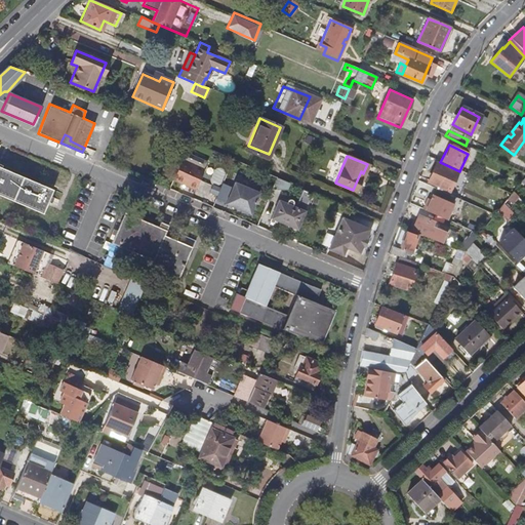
[(203,168),(180,159),(172,179),(194,189),(203,168)]
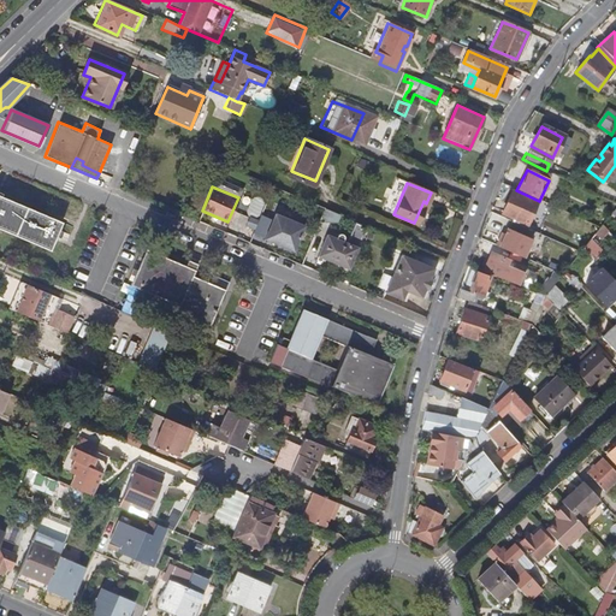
[(526,225),(537,202),(511,191),(501,213),(526,225)]
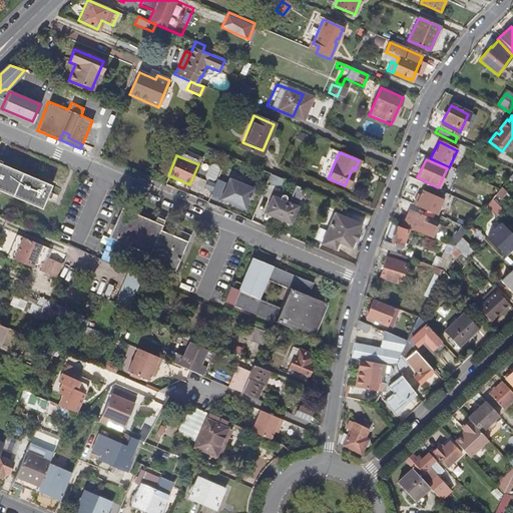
[(53,185),(0,162),(0,189),(43,208),(53,185)]
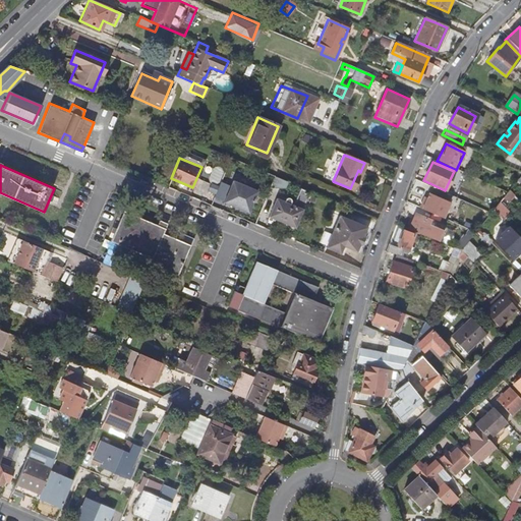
[(207,191),(223,196),(228,182),(221,180),(225,169),(216,165),(207,191)]
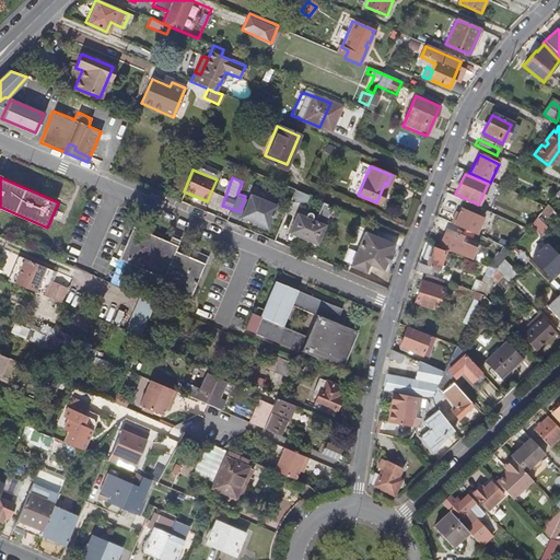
[(276,205),(249,194),(240,217),(266,228),(276,205)]
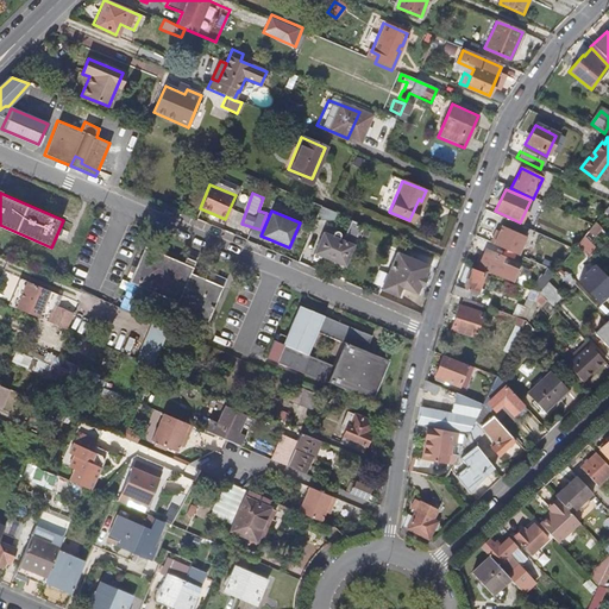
[(356,240),(360,224),(351,220),(346,238),(356,240)]
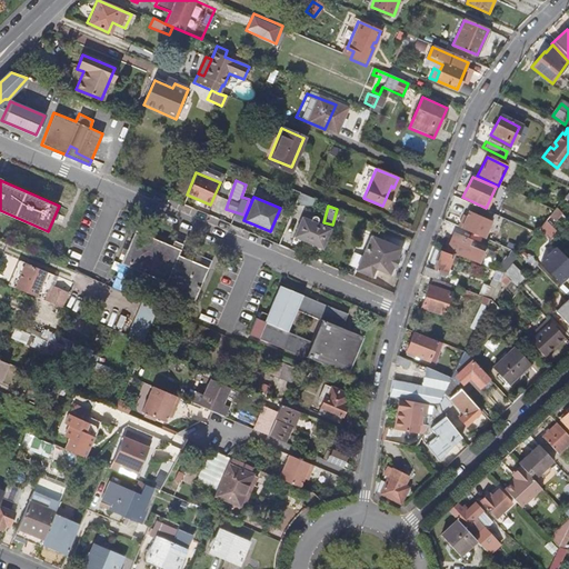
[(457,227),(482,238),(490,221),(467,211),(465,216),(463,220),(460,219),(457,227)]
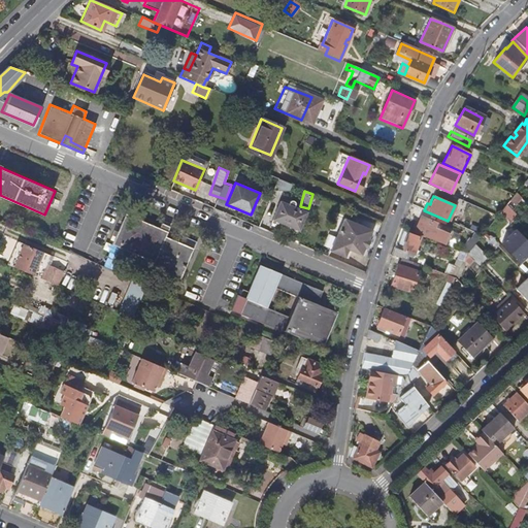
[(272,219),(298,229),(305,211),(293,206),(294,203),(294,202),(294,201),(293,201),(293,200),(292,200),(292,199),(291,199),(290,199),(289,199),(289,200),(288,200),(287,204),(279,201),(272,219)]
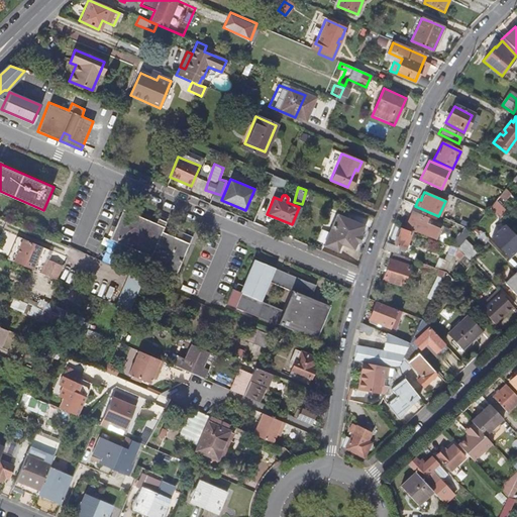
[(501,215),(507,207),(497,199),(492,207),(501,215)]
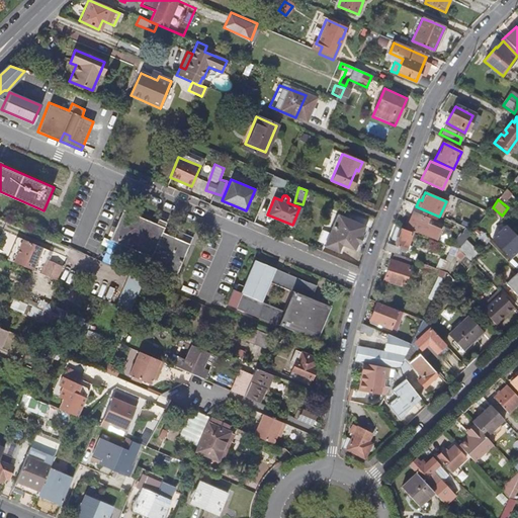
[(164,227),(121,209),(110,239),(154,257),(153,260),(180,272),(192,243),(176,236),(175,240),(161,234),(164,227)]
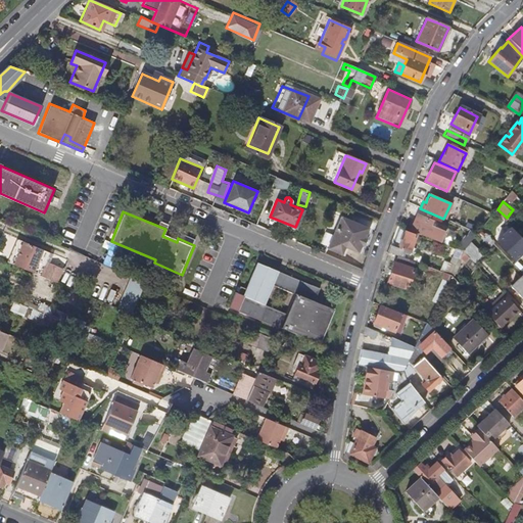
[(422,234),(421,235),(440,243),(445,232),(426,224),(427,220),(419,216),(413,230),(422,234)]
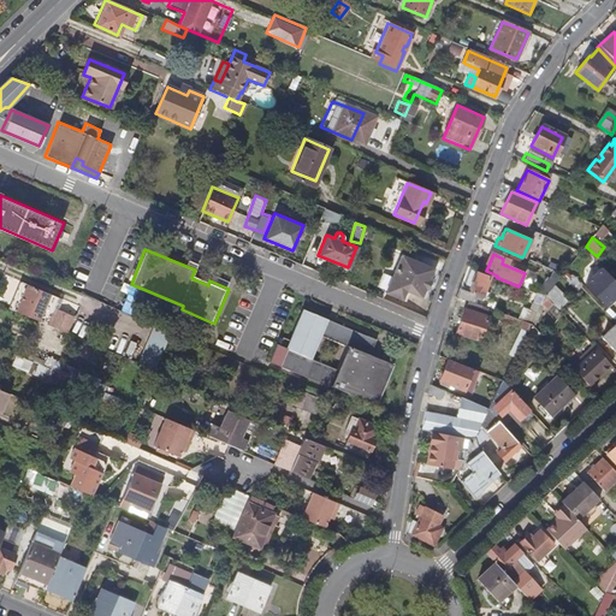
[(432,268),(400,255),(384,292),(401,300),(404,290),(420,297),(424,289),(426,289),(430,282),(427,280),(432,268)]
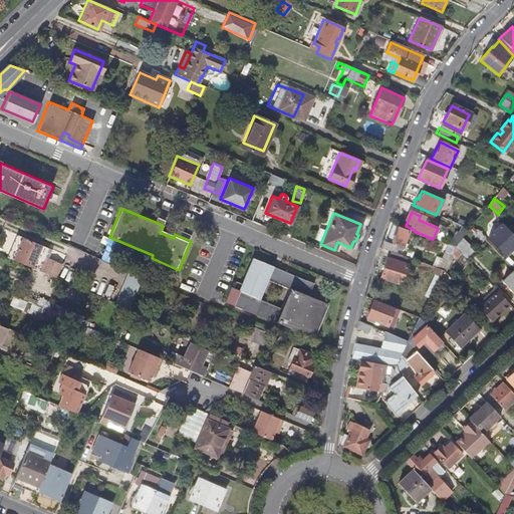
[(504,258),(513,248),(513,240),(501,227),(487,240),(504,258)]
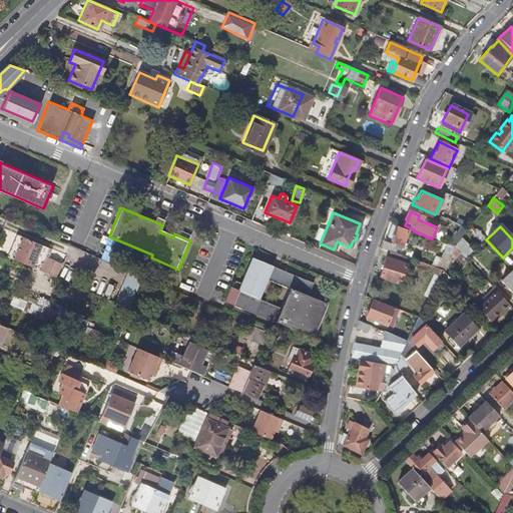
[(391,243),(383,240),(381,245),(392,249),(394,250),(395,248),(400,250),(407,231),(397,227),(391,243)]
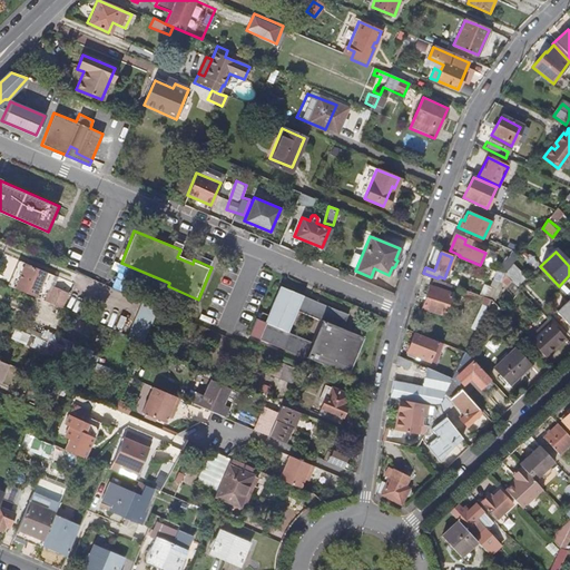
[(49,272),(28,263),(17,287),(39,297),(49,272)]
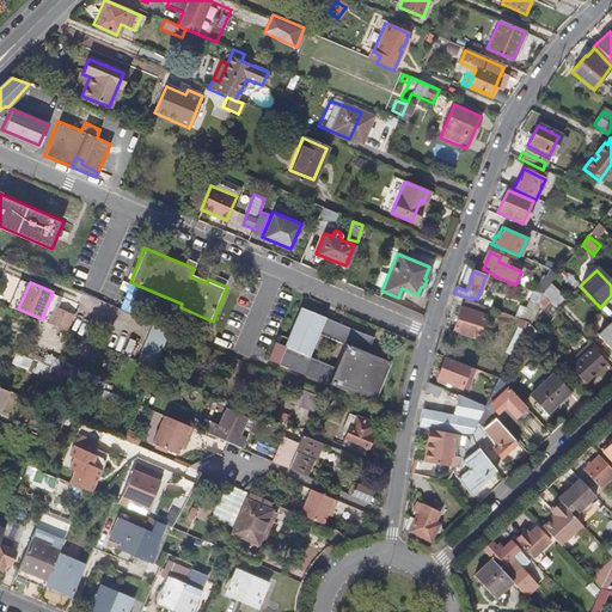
[(63,297),(53,292),(42,319),(53,324),(60,307),(63,297)]
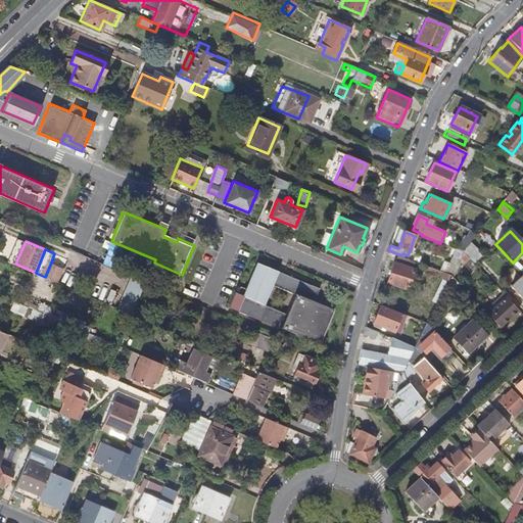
[(407,265),(410,259),(401,255),(399,254),(396,262),(395,260),(387,280),(407,288),(415,269),(407,265)]
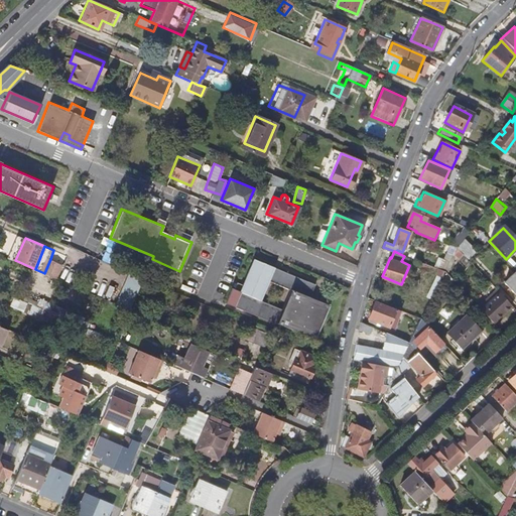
[(235,286),(262,298),(275,266),(254,256),(243,282),(238,279),(235,286)]
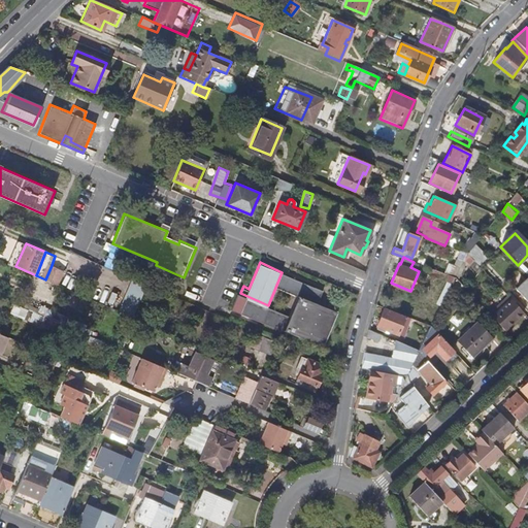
[(66,271),(52,265),(45,279),(60,286),(66,271)]
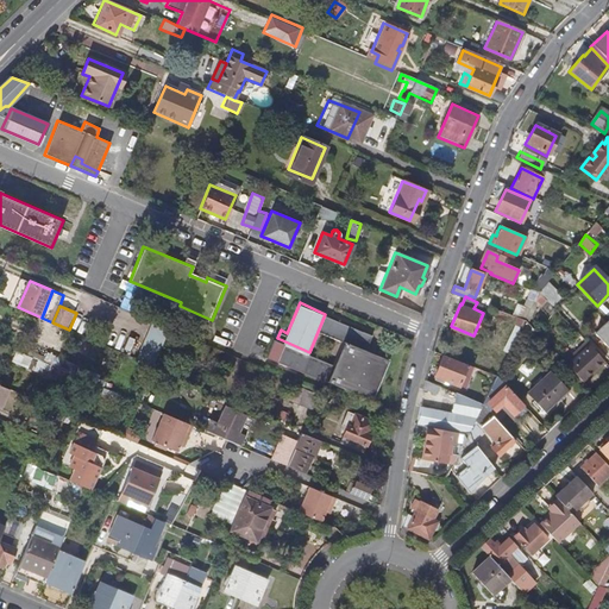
[(343,339),(365,349),(371,333),(331,315),(324,331),(343,339)]
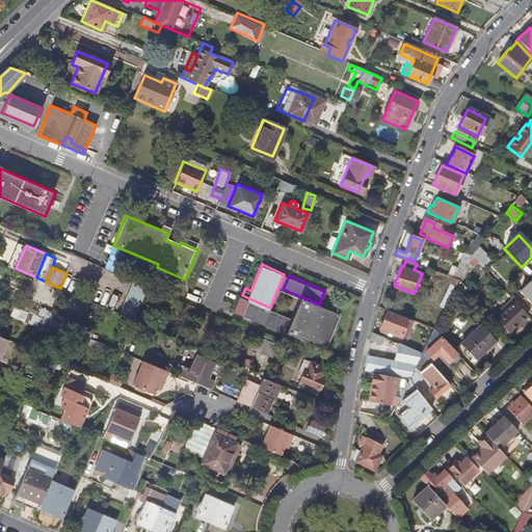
[(531,308),(531,282),(530,281),(517,292),(531,308)]
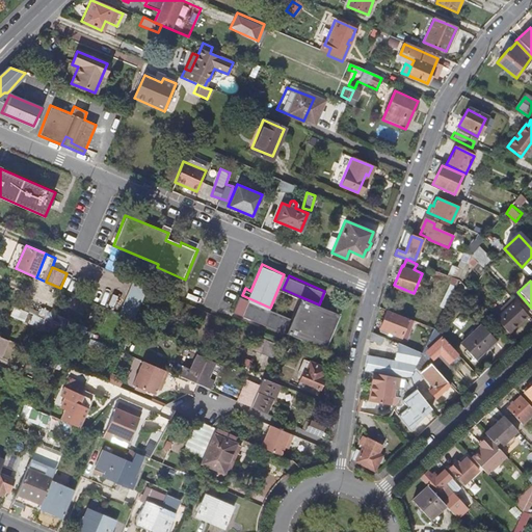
[(135,319),(150,287),(137,282),(124,315),(135,319)]
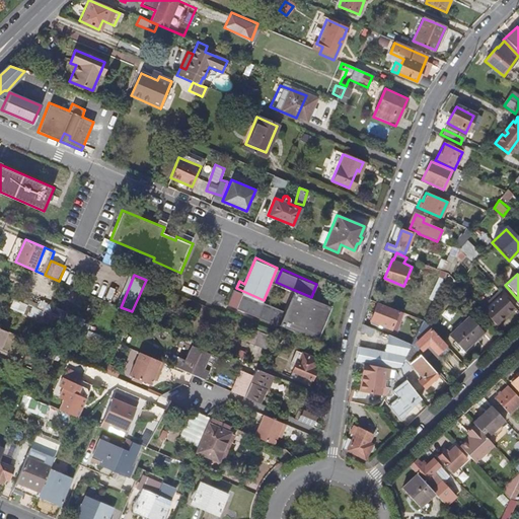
[(264,300),(236,288),(233,287),(227,301),(235,305),(278,323),(279,321),(284,308),(264,300)]
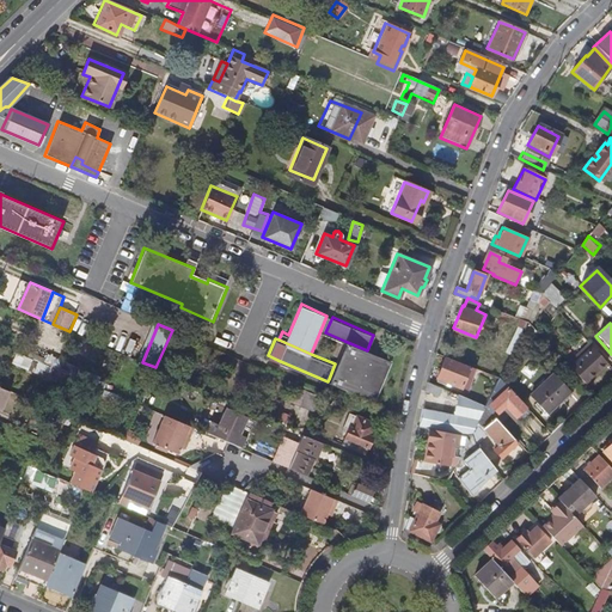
[(335,363),(329,379),(373,398),(390,360),(367,350),(344,341),(335,363)]
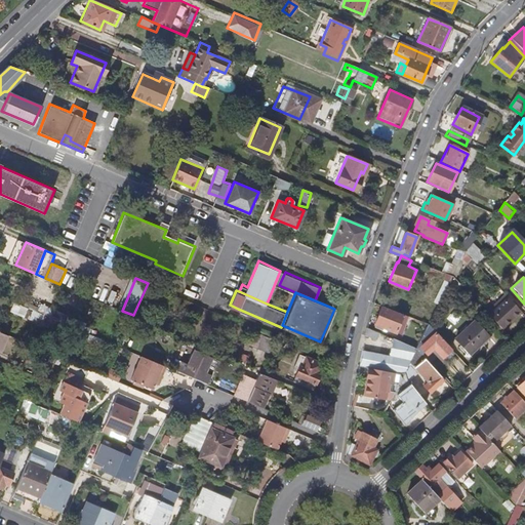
[(499,330),(518,312),(507,299),(487,317),(499,330)]
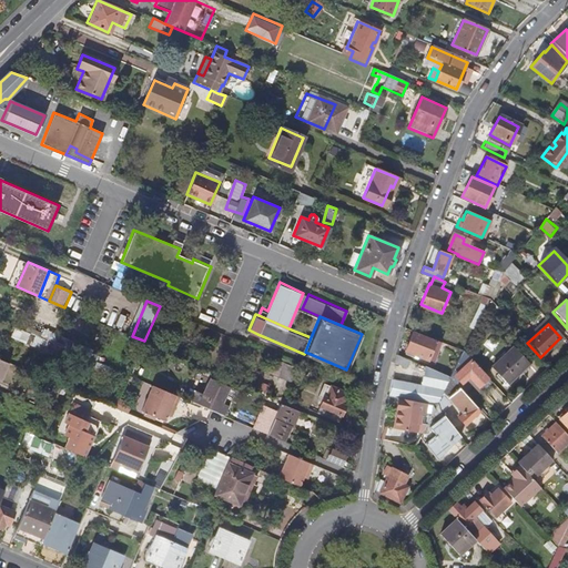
[(12,336),(54,350),(59,332),(40,326),(38,333),(16,326),(12,336)]
